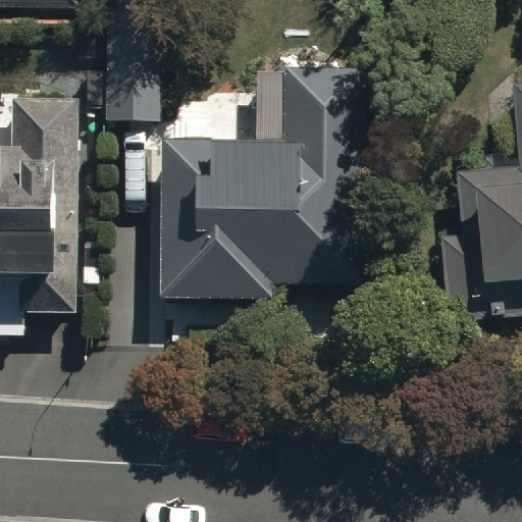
[(80,0),(0,0),(0,9),(80,11),(80,0)]
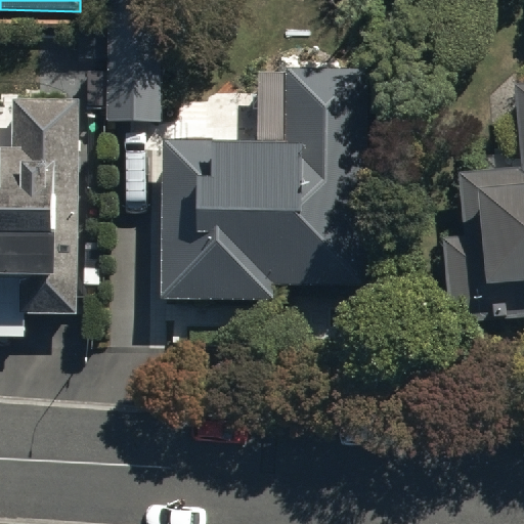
[(101,0),(103,123),(160,122),(158,0),(101,0)]
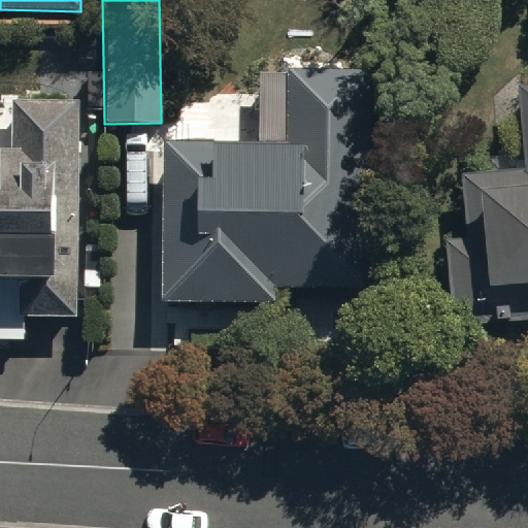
[(260,143),(163,145),(164,304),(276,303),(276,288),(368,287),(371,76),(258,77),(260,143)]
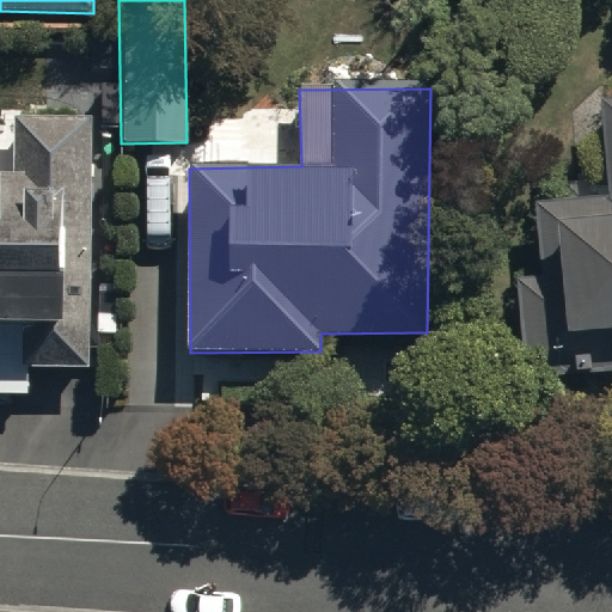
[(611,104),(599,105),(607,203),(534,209),(540,281),(518,282),(526,381),(611,374),(611,104)]
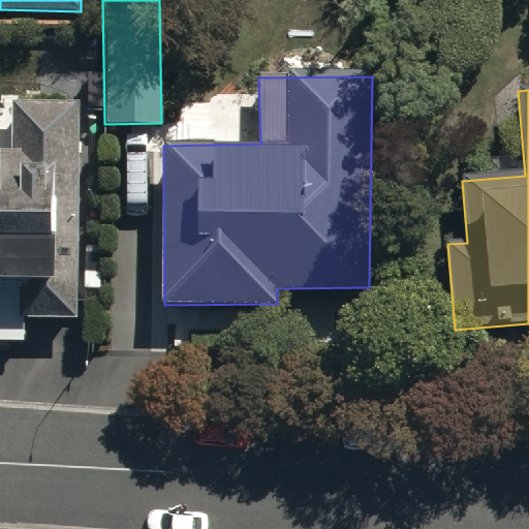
[(11,153),(0,152),(0,282),(20,283),(19,318),(79,319),(82,102),(12,101),(11,153)]
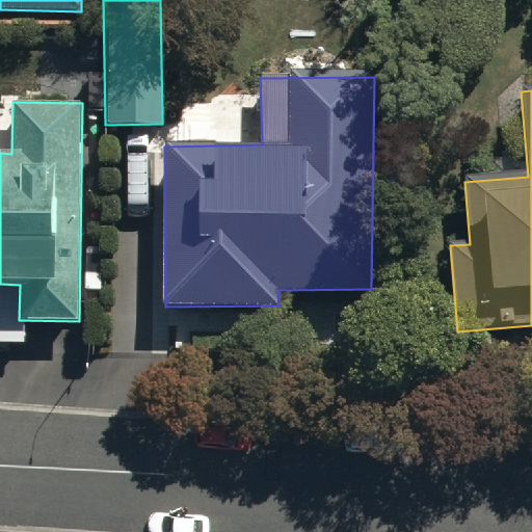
All buildings are outlined.
